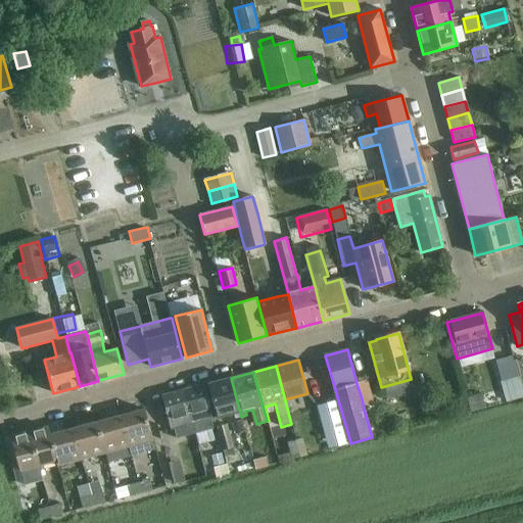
[(501,382),(506,401),(522,397),(522,389),(519,377),(501,382)]
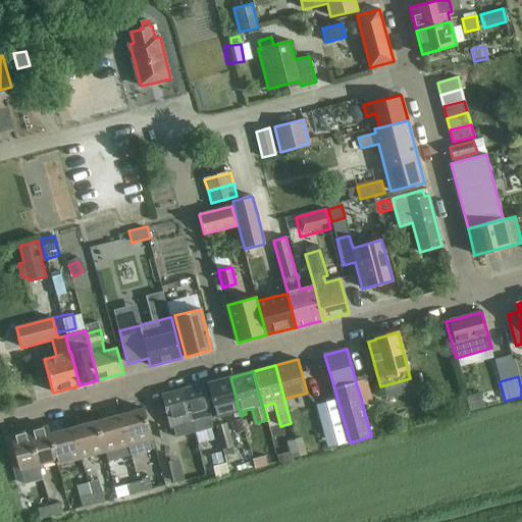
[(241,416),(230,377),(209,383),(218,418),(235,414),(236,417),(241,416)]
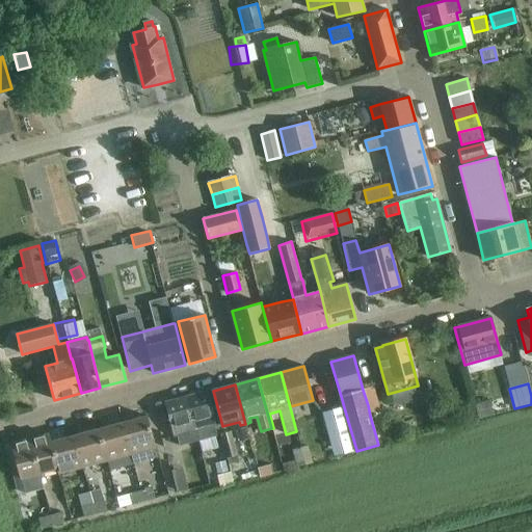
[(373,388),(363,390),(368,405),(370,413),(379,410),(373,388)]
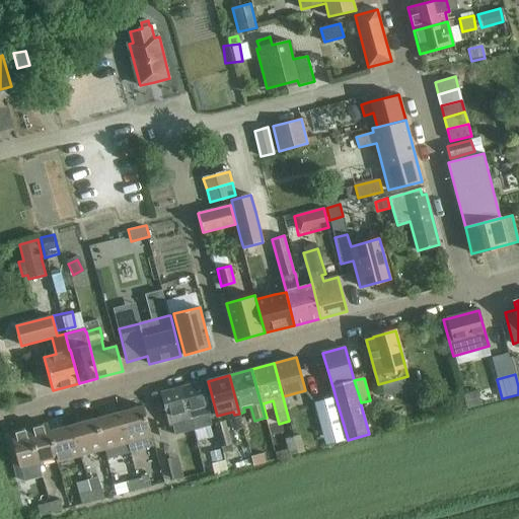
[(182,388),(194,430),(212,425),(209,416),(212,415),(204,382),(182,388)]
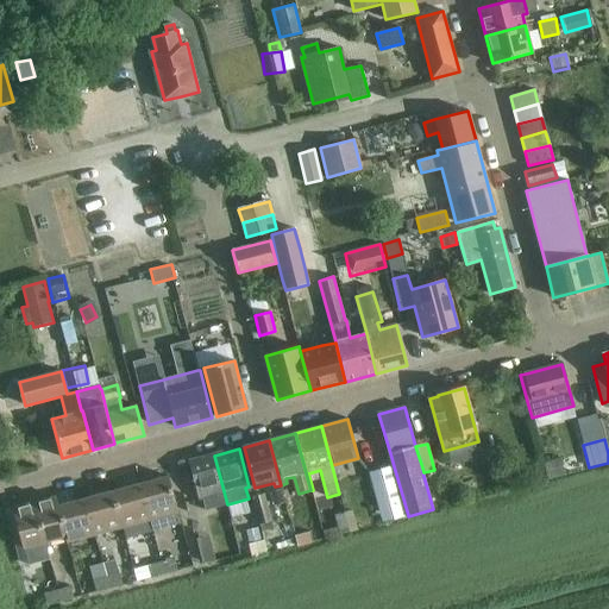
[(227,504),(214,456),(189,463),(200,500),(202,500),(206,510),(227,504)]
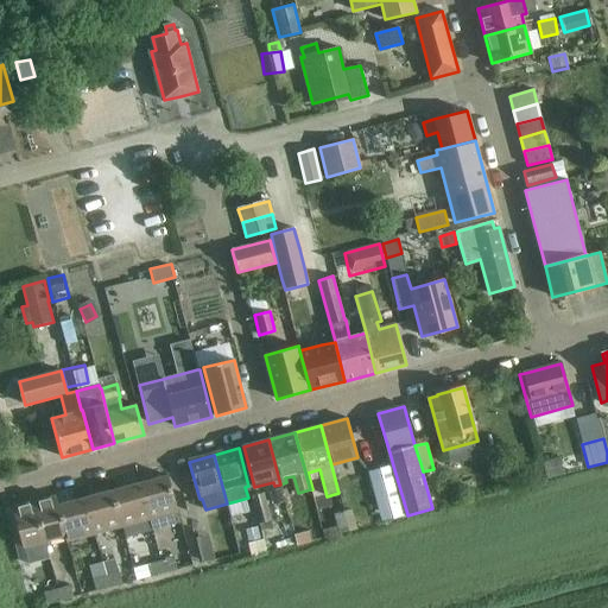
[(561,458),(544,462),(548,477),(548,480),(565,476),(564,473),(561,458)]
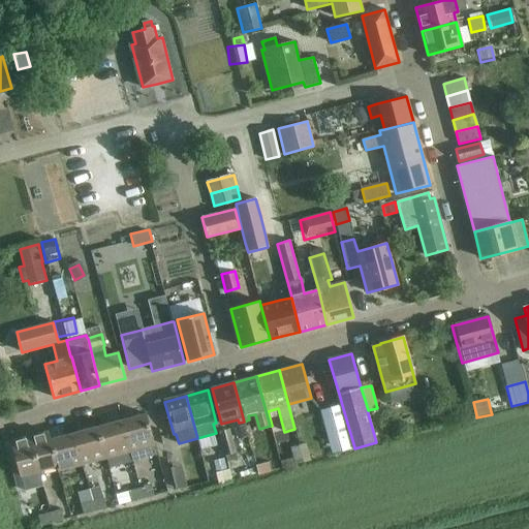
[(342,405),(322,411),(334,454),(354,447),(342,405)]
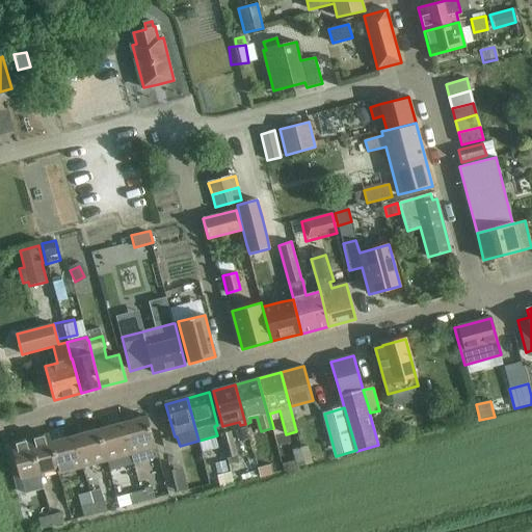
[(148,416),(123,423),(131,454),(134,464),(159,457),(156,448),(148,416)]
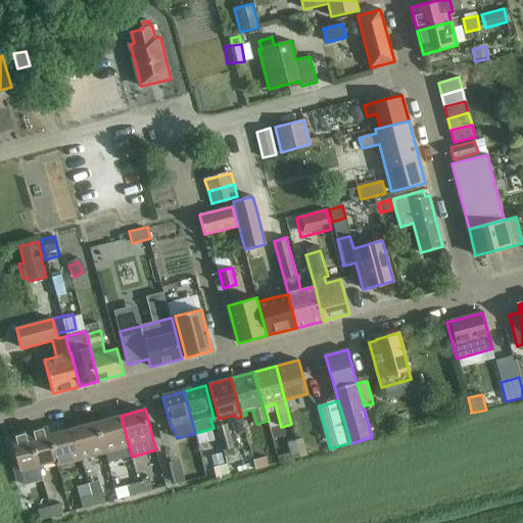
[(97,422),(105,453),(129,446),(121,416),(97,422)]
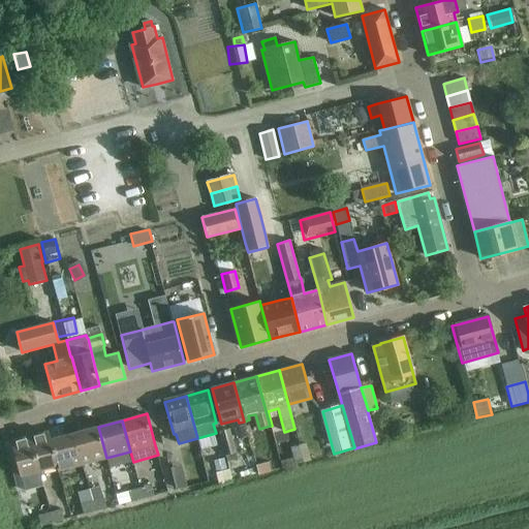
[(98,427),(74,434),(83,465),(106,458),(98,427)]
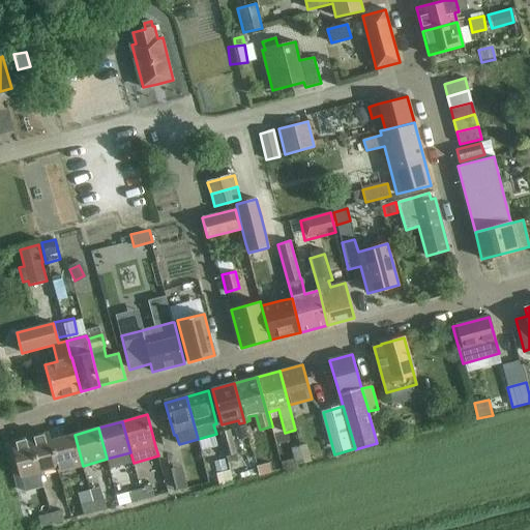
[(245,428),(238,430),(240,441),(248,440),(245,428)]
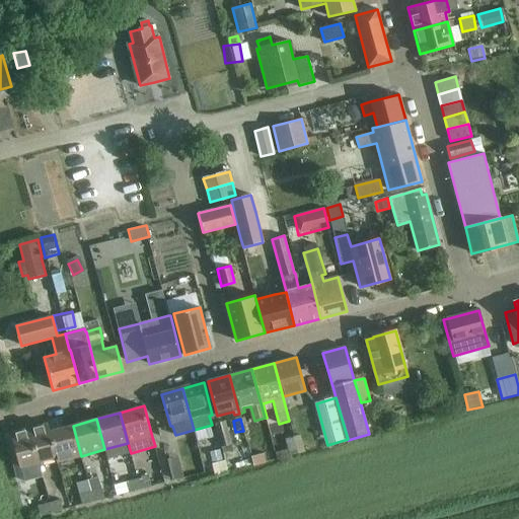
[(220,440),(222,448),(232,445),(225,421),(215,424),(215,425),(220,440)]
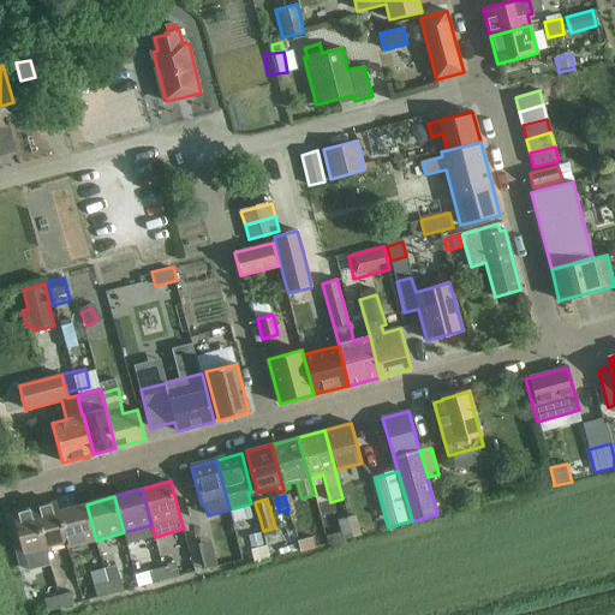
[(35,508),(46,548),(65,542),(67,548),(69,548),(59,512),(57,502),(35,508)]
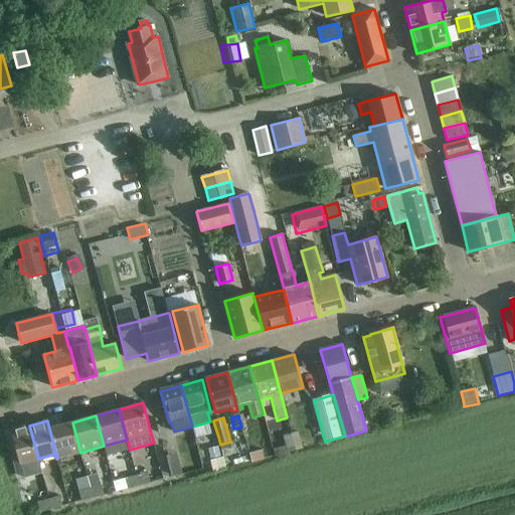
[(49,428),(57,459),(80,453),(72,422),(49,428)]
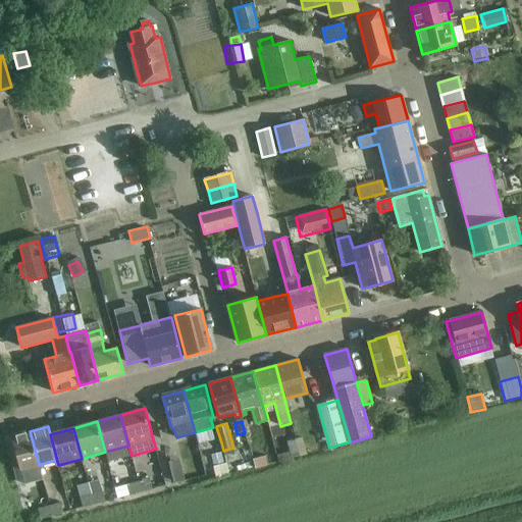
[(30,431),(11,436),(20,469),(24,485),(43,480),(39,465),(30,431)]
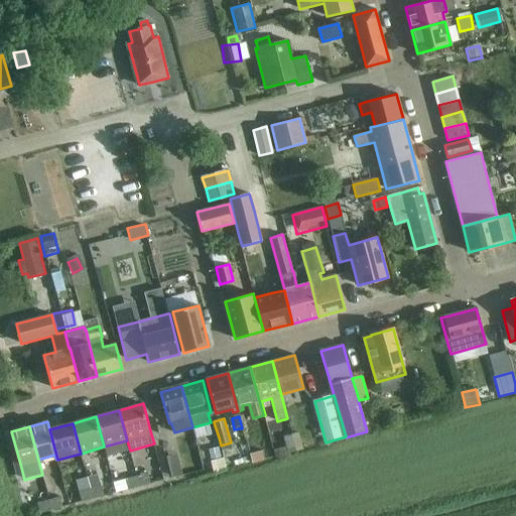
[(296,449),(292,433),(280,437),(284,454),(296,449)]
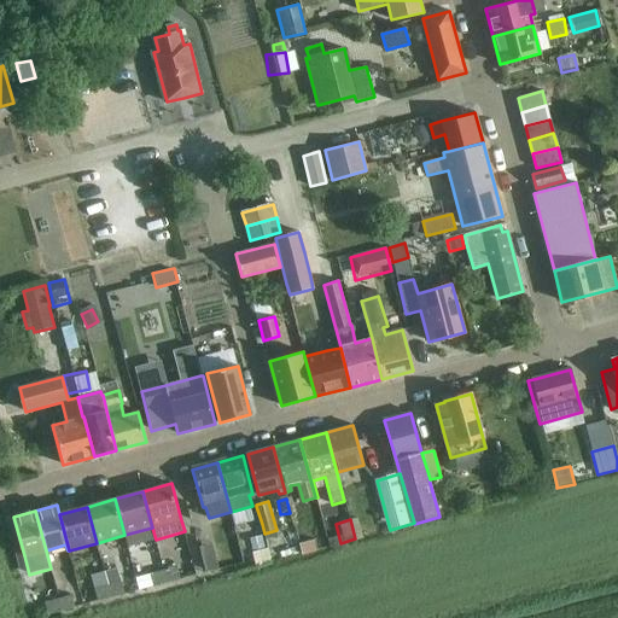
[(249,538),(252,552),(263,549),(260,536),(249,538)]
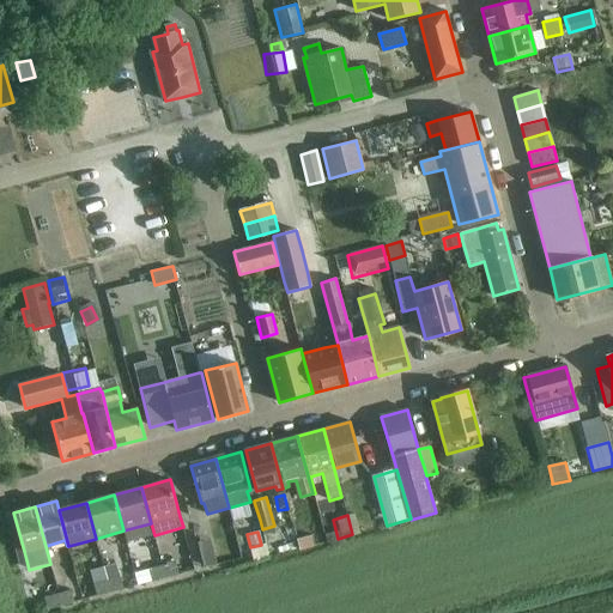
[(301,550),(315,546),(313,535),(297,539),(301,550)]
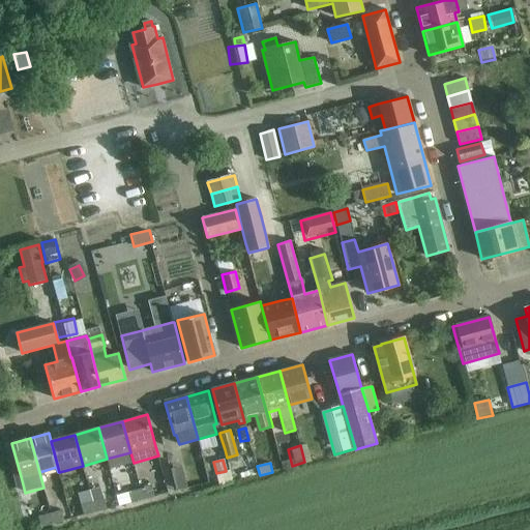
[(230,470),(216,473),(219,484),(233,481),(230,470)]
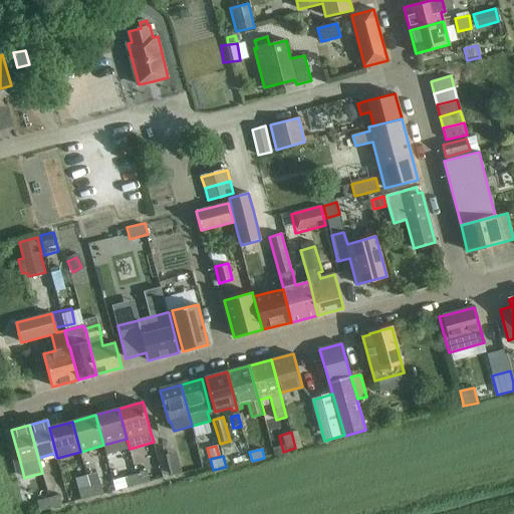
[(130,487),(139,485),(137,475),(132,458),(124,460),(129,477),(126,477),(130,487)]
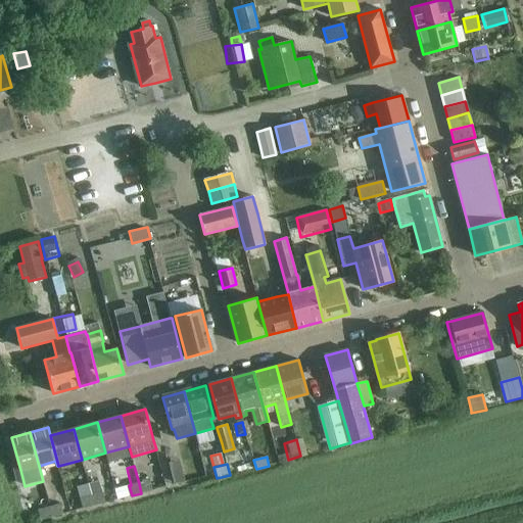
[(182,473),(171,476),(174,487),(185,484),(182,473)]
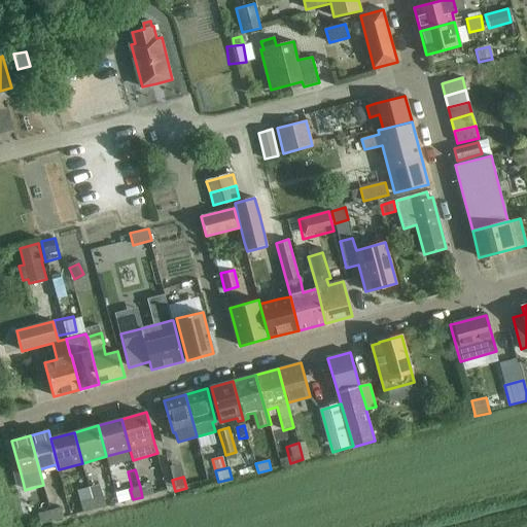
[(152,483),(140,487),(142,497),(155,493),(152,483)]
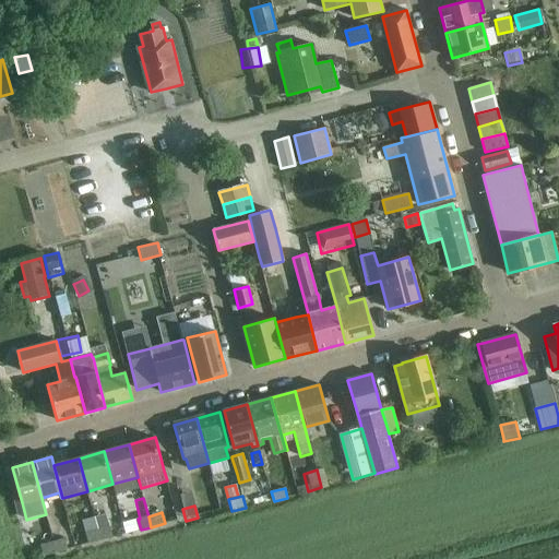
[(99,530),(103,539),(115,536),(111,526),(99,530)]
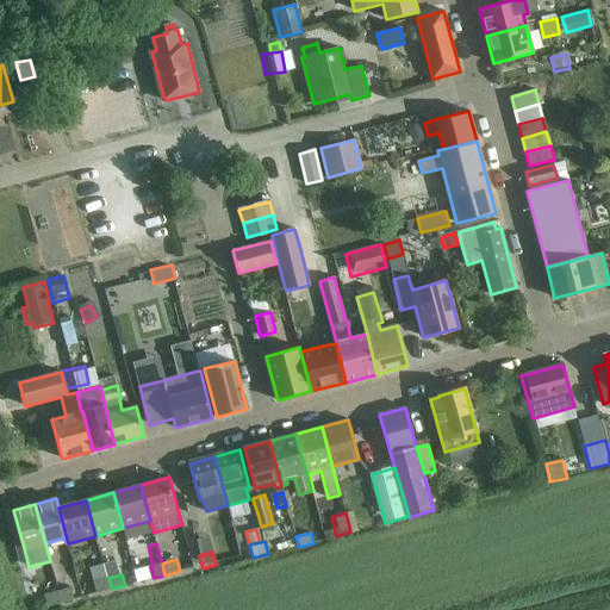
[(112,589),(109,578),(95,582),(99,592),(112,589)]
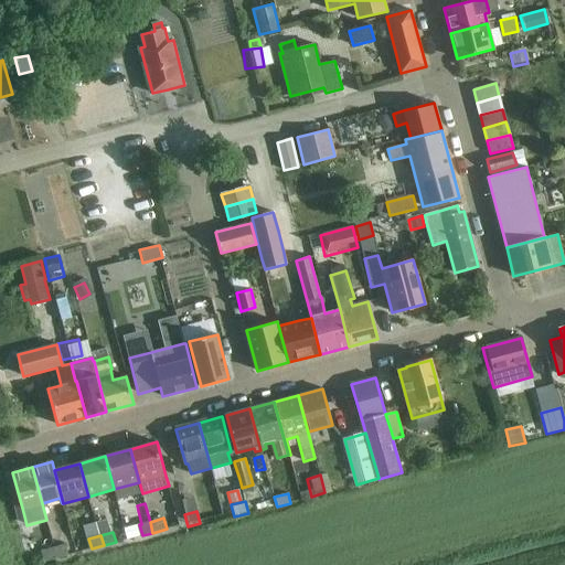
[(54,547),(57,558),(70,555),(67,544),(54,547)]
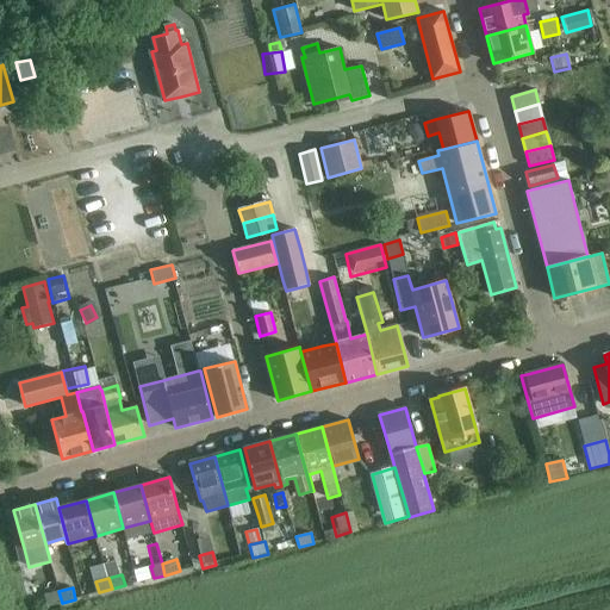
[(62,603),(58,591),(45,595),(48,607),(62,603)]
